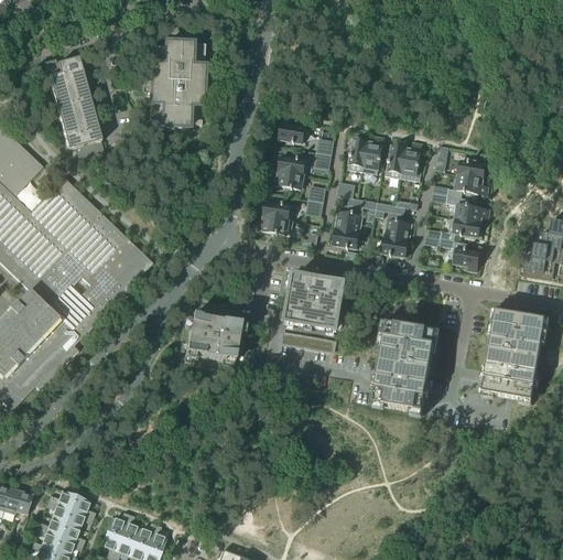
[(202,124),(205,41),(165,40),(165,43),(152,43),(149,115),(162,115),(162,126),(188,127),(188,124),(202,124)]
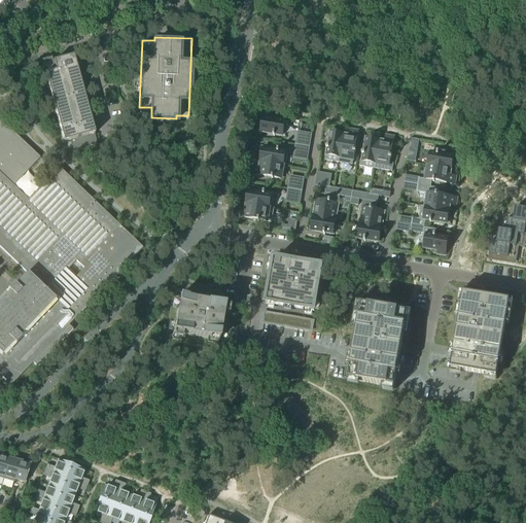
[(73,146),(98,140),(73,53),(56,58),(59,69),(45,73),(64,139),(71,137),(73,146)]
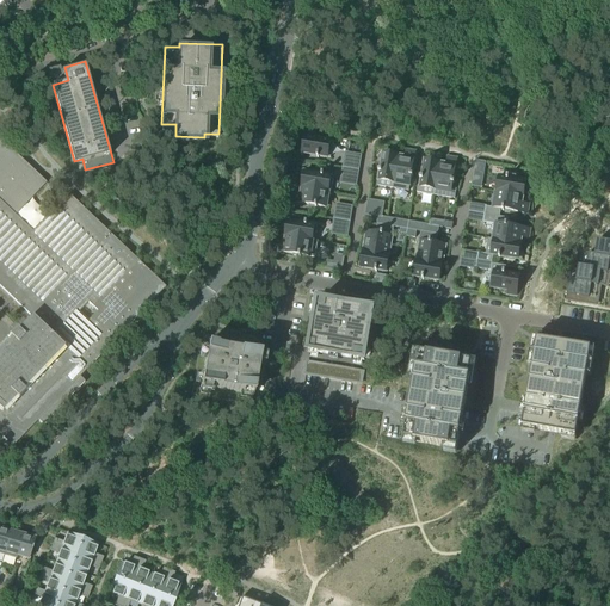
[(315,130),(307,129),(305,140),(303,140),(302,147),(303,147),(303,149),(318,153),(318,154),(320,154),(320,153),(332,154),(334,138),(315,135),(315,130)]
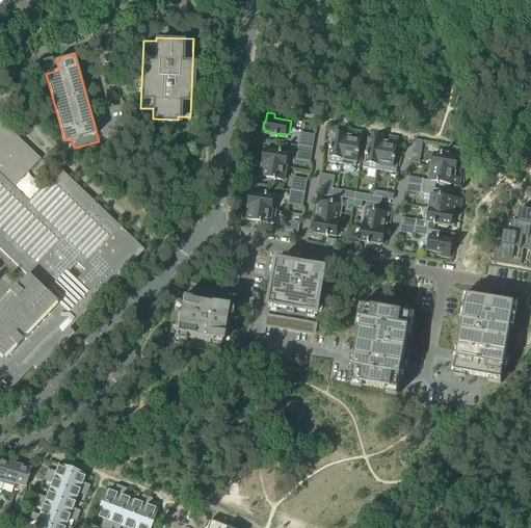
[(78,316),(98,296),(144,247),(60,166),(29,199),(18,188),(14,184),(41,156),(0,116),(0,245),(28,272),(16,286),(14,284),(7,290),(9,292),(0,301),(0,379),(1,381),(0,381),(4,385),(9,389),(34,363),(38,367),(74,330),(70,325),(78,316)]
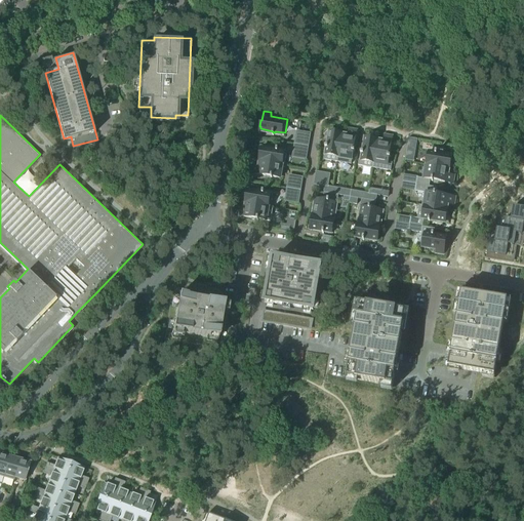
[(344,132),(338,159),(352,161),(354,149),(356,149),(356,148),(354,148),(358,127),(350,126),(349,133),(344,132)]
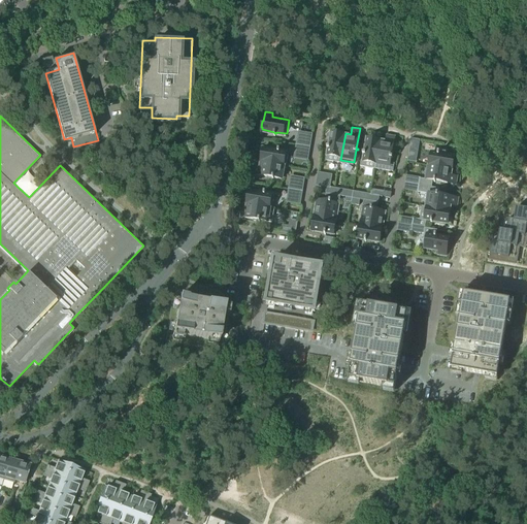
[(340,160),(346,133),(346,132),(332,130),(329,144),(328,144),(328,145),(329,146),(327,158),(340,160)]
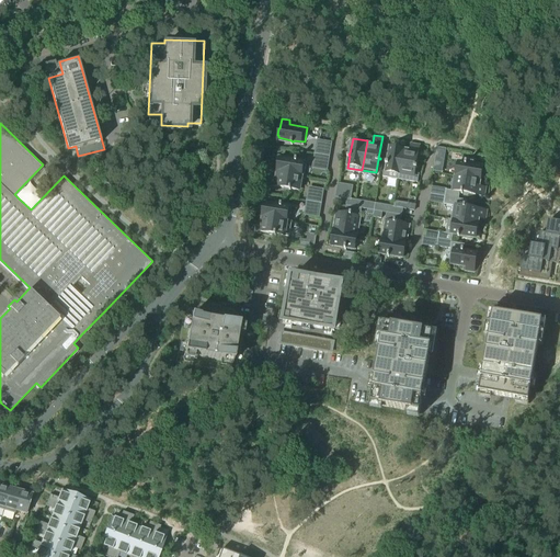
[(404,148),(400,177),(419,180),(420,171),(415,170),(416,166),(418,166),(418,165),(416,165),(420,143),(412,141),(411,149),(404,148)]
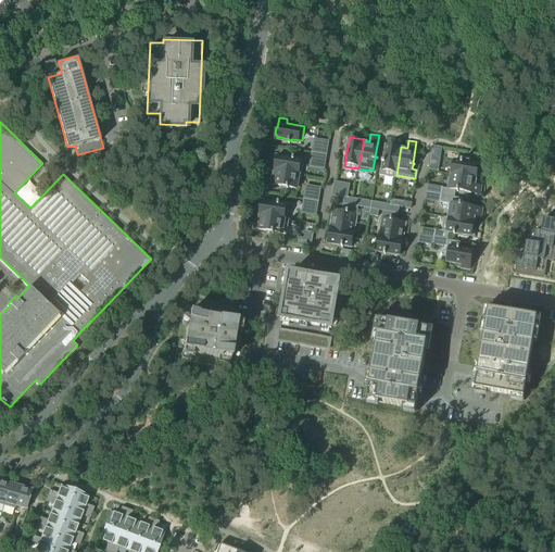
[(401,146),(387,142),(385,159),(383,159),(382,160),(385,160),(383,166),(381,165),(380,172),(396,175),(401,147),(401,146)]
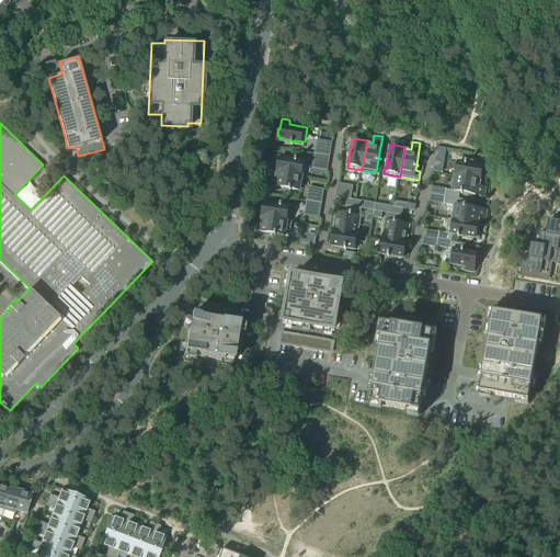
[(277,169),(280,169),(303,173),(305,173),(307,159),(298,158),(298,156),(296,156),(296,157),(281,155),(277,169)]
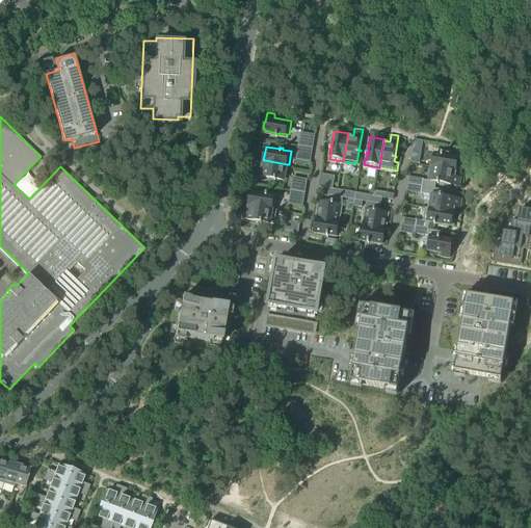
[(415,149),(413,159),(418,160),(421,151),(415,149)]
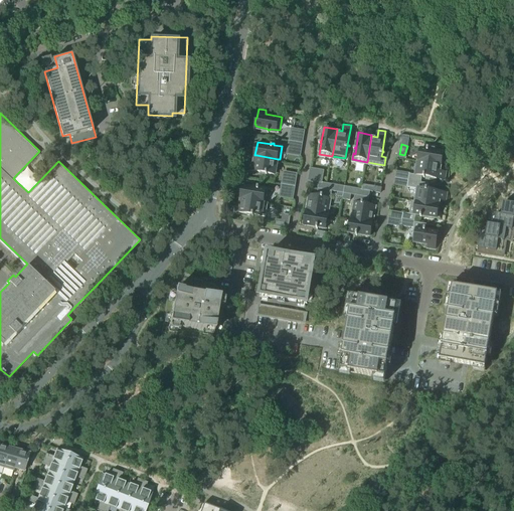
[(418,159),(441,162),(443,150),(420,146),(418,159)]
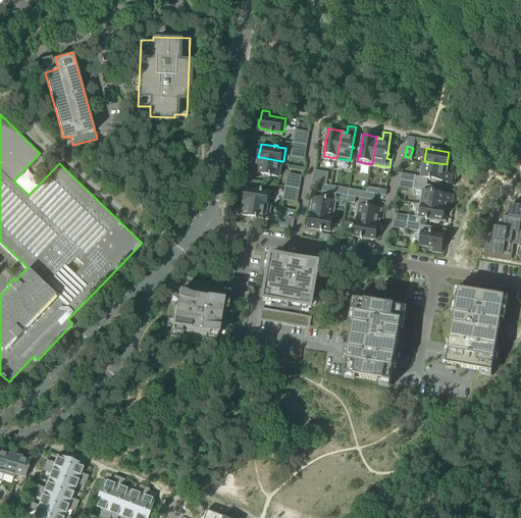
[(279,174),(281,161),(260,157),(259,163),(252,162),(251,169),(270,172),(270,174),(271,174),(271,173),(279,174)]
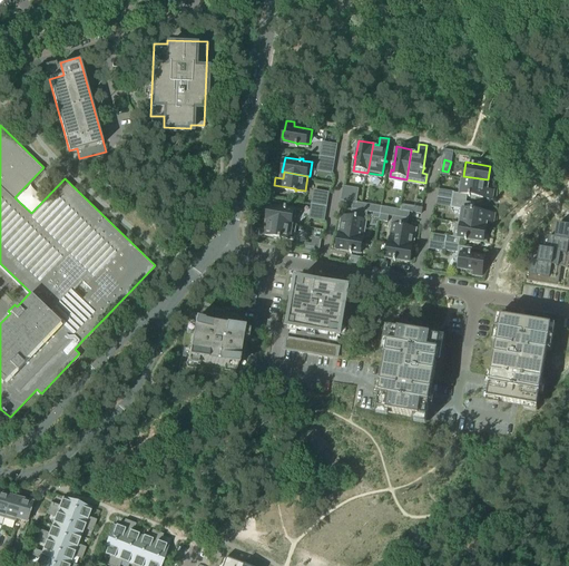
[(454,189),(453,196),(467,199),(468,192),(469,192),(469,194),(471,194),(471,193),(492,196),(494,188),(487,186),(488,181),(464,176),(461,191),(454,189)]
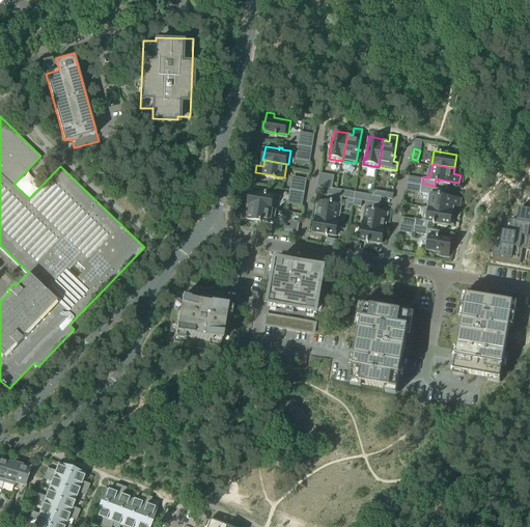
[(293,181),(291,187),(304,189),(305,183),(293,181)]
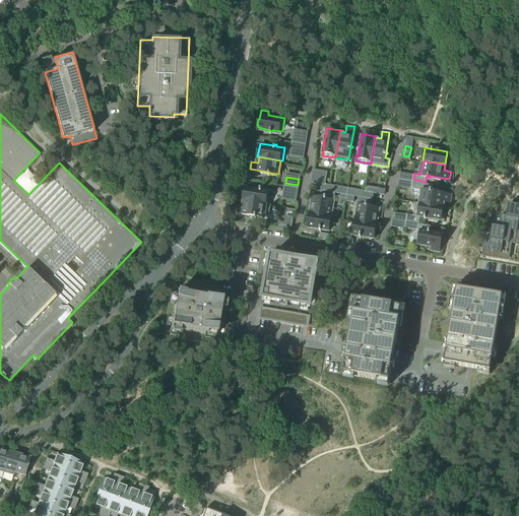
[(413,179),(412,186),(420,187),(418,200),(443,204),(444,199),(450,200),(452,192),(433,189),(434,183),(426,182),(413,179)]
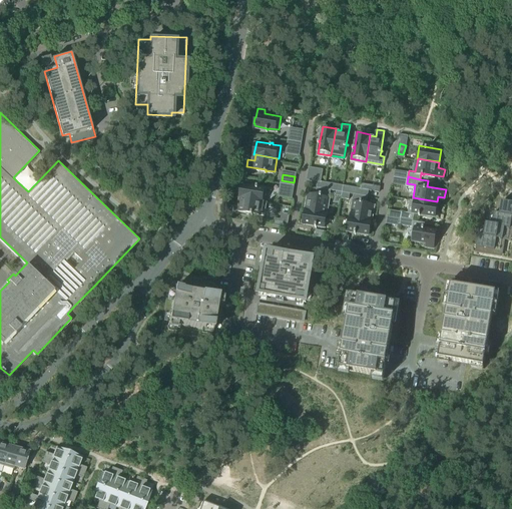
[(282,180),(281,186),(293,189),(294,182),(282,180)]
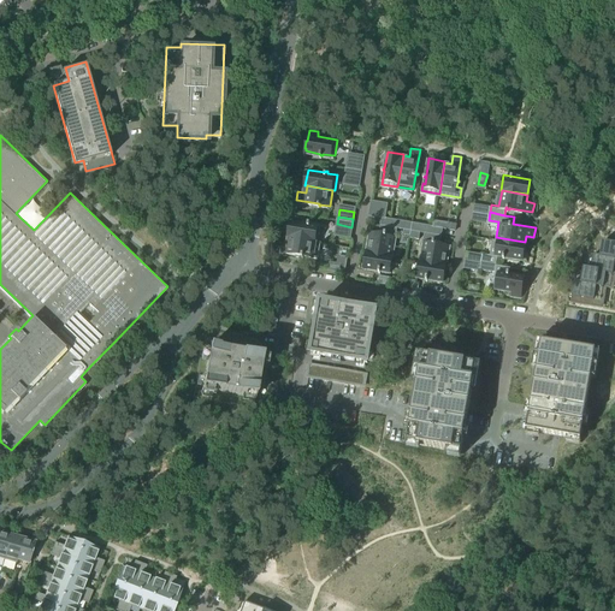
[(289,235),(290,235),(319,239),(321,225),(311,223),(311,221),(309,220),(309,223),(291,219),(289,235)]
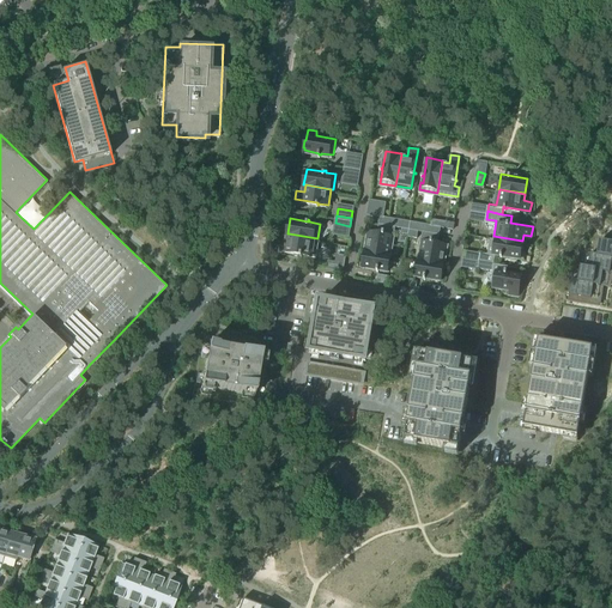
[(383,231),(369,229),(368,232),(369,232),(368,237),(367,237),(365,244),(367,244),(365,250),(391,254),(394,232),(386,231),(386,230),(383,229),(383,231)]
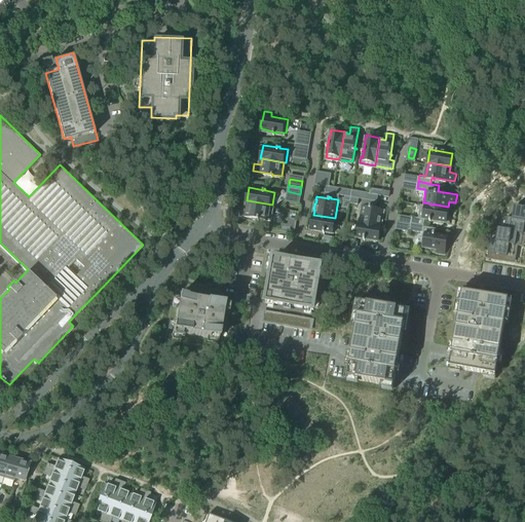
[(274,204),(272,204),(248,200),(247,207),(239,206),(238,213),(258,217),(258,218),(260,218),(260,217),(272,219),(274,204)]
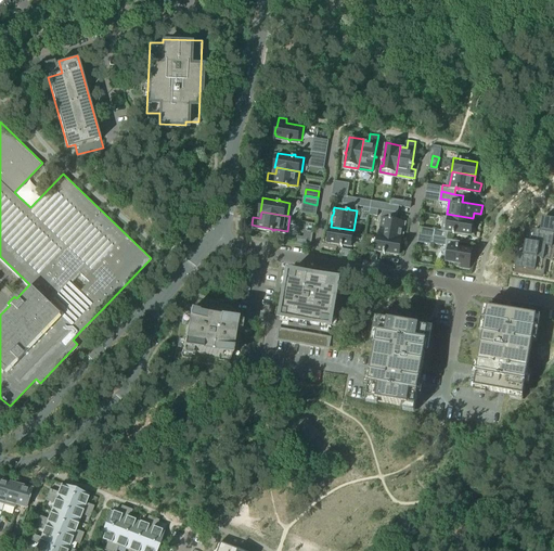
[(436,227),(434,234),(448,236),(449,229),(454,230),(453,231),(455,231),(455,230),(472,232),(474,218),(473,218),(447,214),(445,214),(442,228),(436,227)]
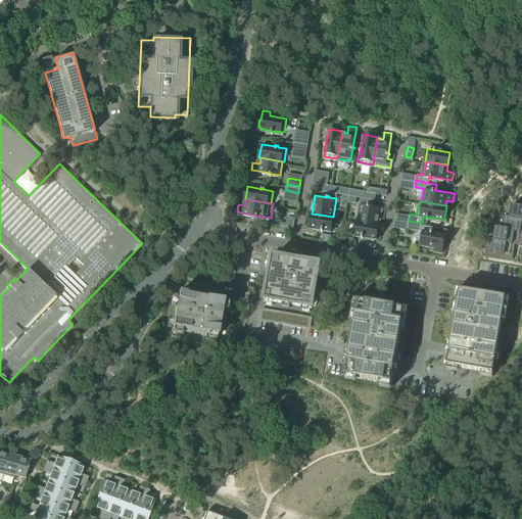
[(195,207),(189,202),(186,206),(192,211),(195,207)]
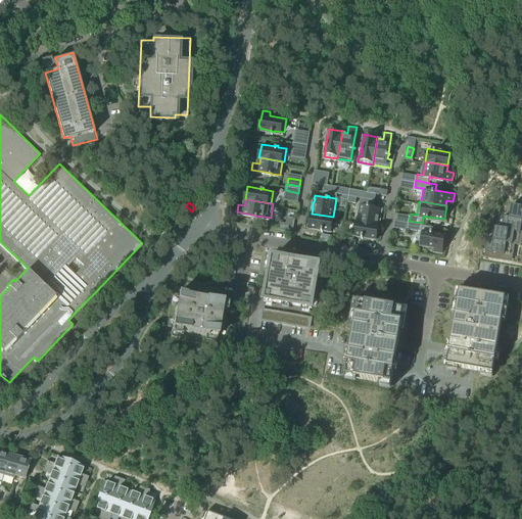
[(368,204),(360,202),(357,221),(379,225),(379,220),(381,220),(381,215),(380,214),(380,209),(381,210),(382,206),(370,204),(370,203),(368,202),(368,204)]
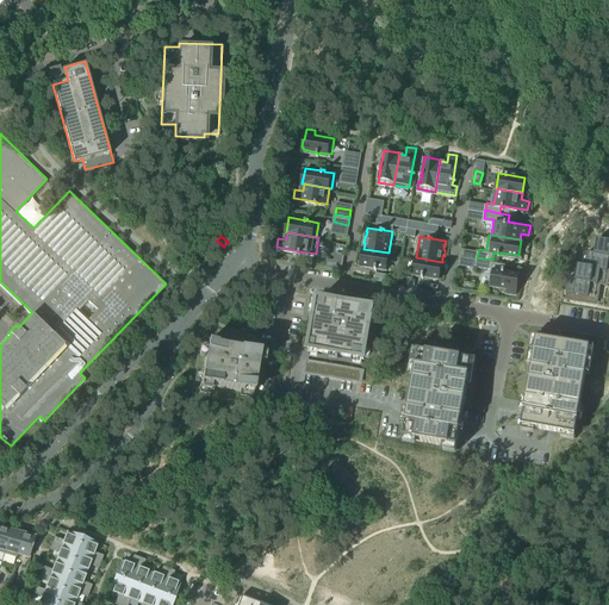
[(608,238),(597,237),(595,250),(608,253),(608,238)]
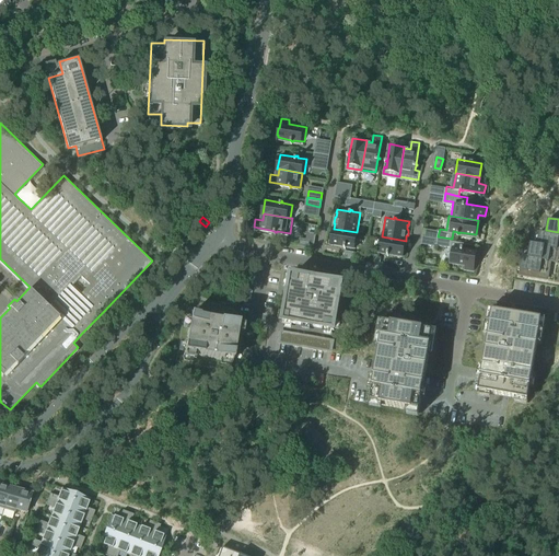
[(315,231),(319,223),(311,221),(309,230),(315,231)]
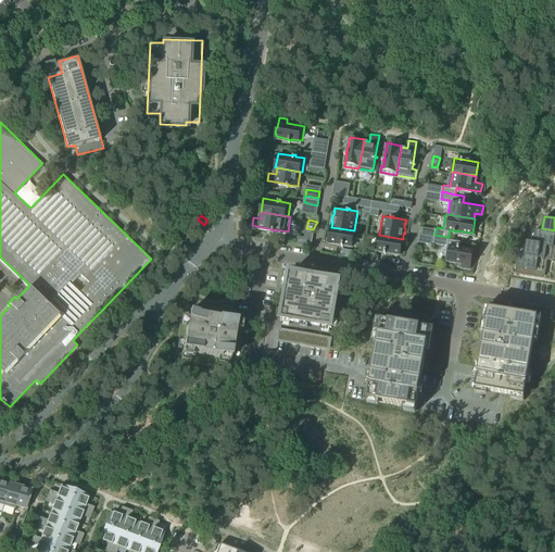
[(344,243),(352,245),(354,230),(331,227),(329,240),(342,242),(342,245),(343,245),(344,243)]
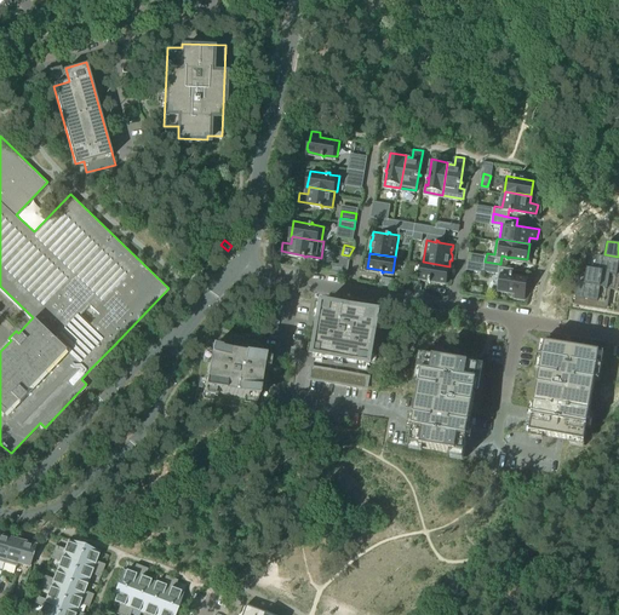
[(599,253),(596,268),(618,271),(618,257),(605,254),(599,253)]
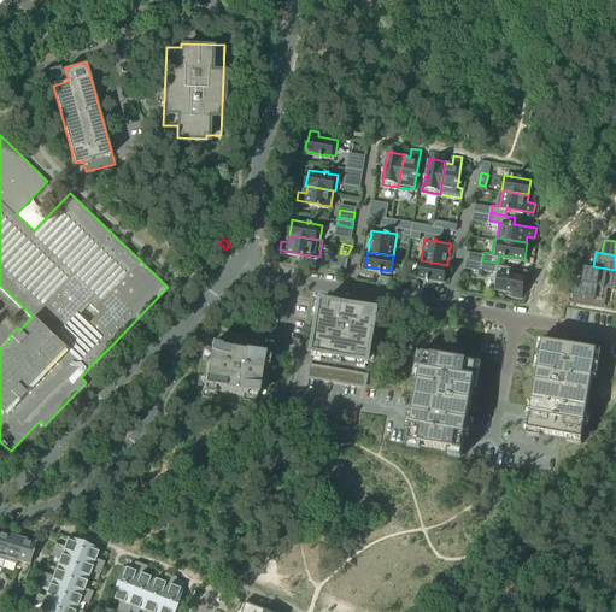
[(429,277),(444,280),(447,265),(421,260),(418,276),(428,277),(427,278),(429,280),(429,277)]
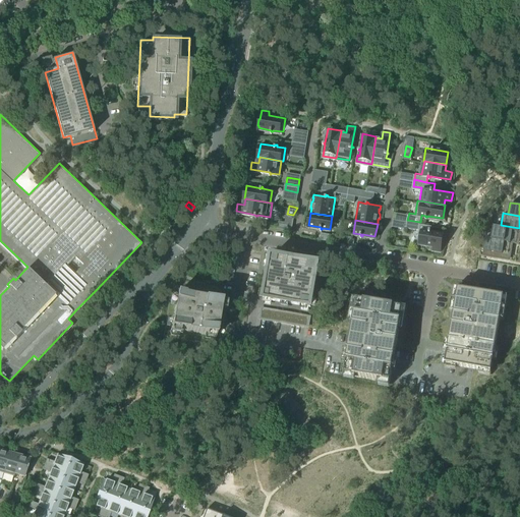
[(407,220),(406,226),(419,228),(417,242),(434,245),(434,248),(441,250),(443,240),(444,240),(445,235),(444,235),(444,232),(431,230),(432,224),(420,222),(407,220)]
